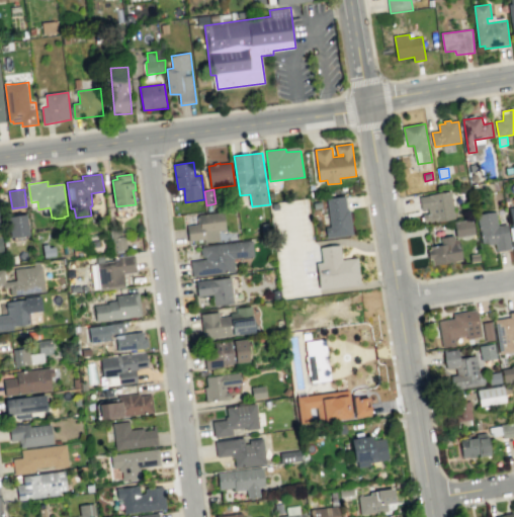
[(421,197),(451,192),(456,219),(425,224),(424,213),(430,212),(429,208),(423,210),(421,197)]
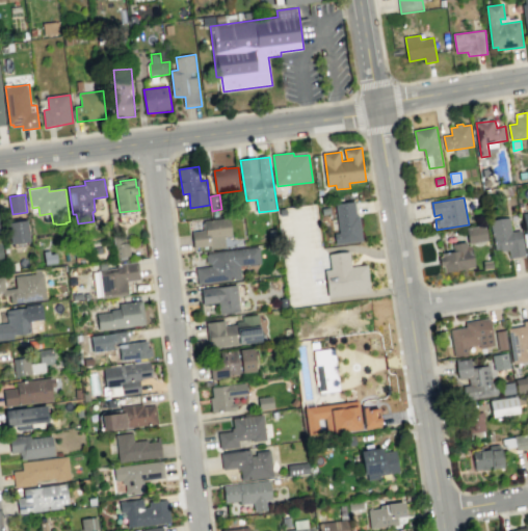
[(338,205),(357,203),(359,216),(361,216),(364,242),(337,245),(336,234),(341,234),(338,205)]
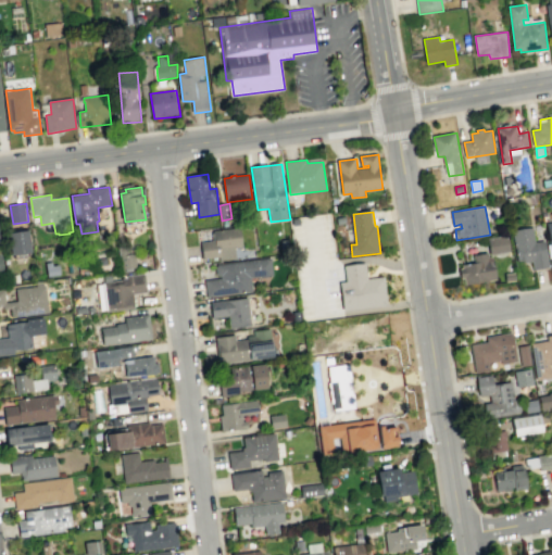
[(215,231),(216,241),(202,242),(204,260),(221,257),(222,261),(238,259),(236,249),(245,248),(241,227),(215,231)]
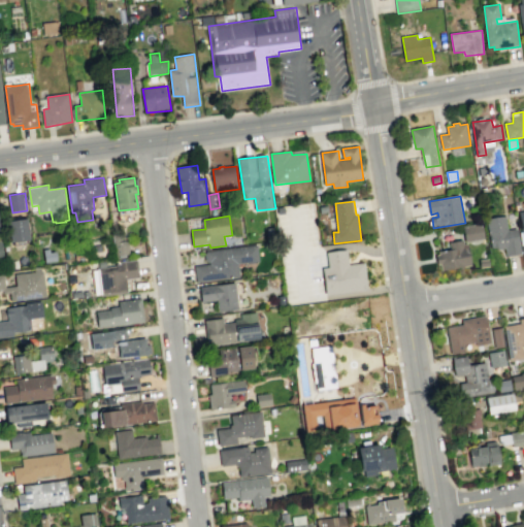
[(488,220),(508,217),(510,230),(518,229),(523,254),(508,257),(506,249),(493,251),(488,220)]
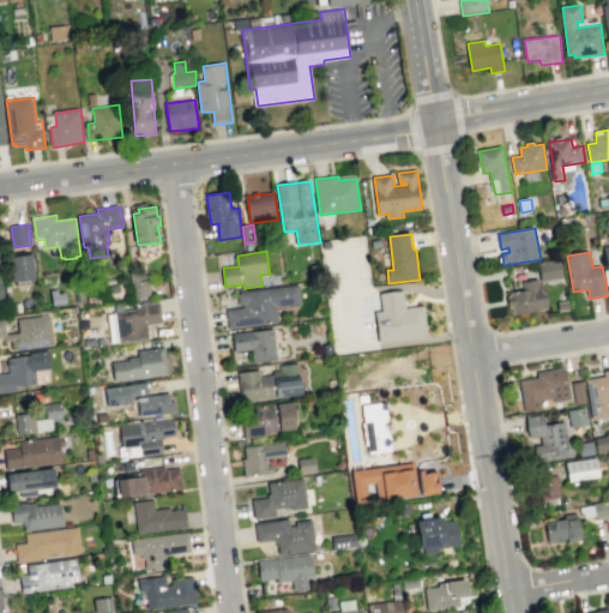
[(11,258),(14,282),(36,278),(32,254),(11,258)]
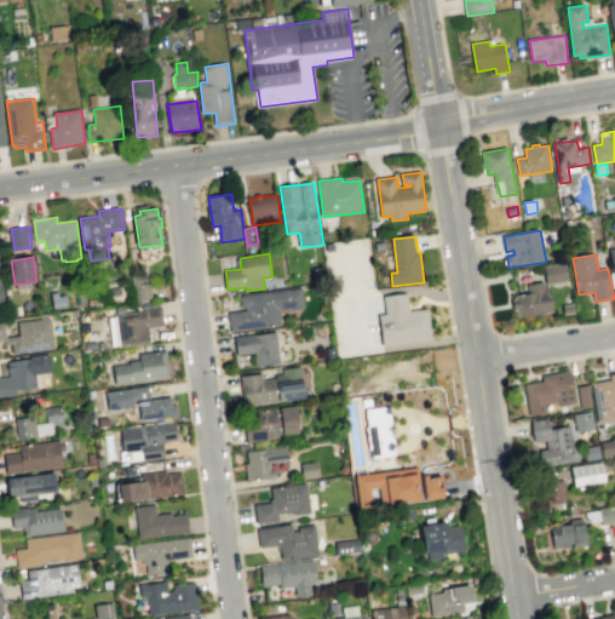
[(545,265),(549,285),(570,281),(568,262),(545,265)]
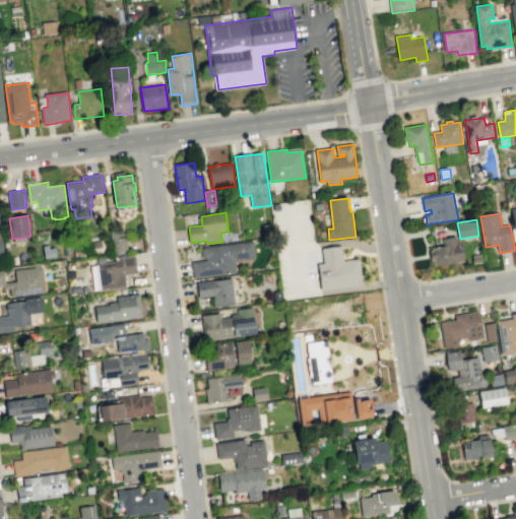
[(112,232),(120,231),(121,238),(128,237),(130,250),(115,252),(112,232)]
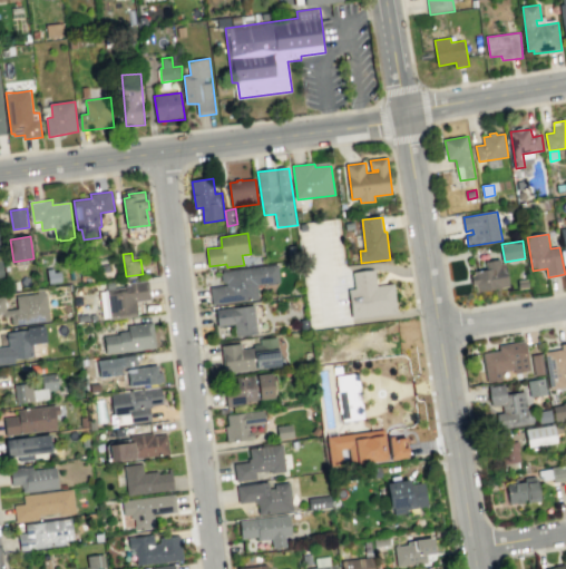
[(487,262),(501,260),(503,264),(507,264),(511,287),(478,292),(478,285),(474,286),(472,275),(476,275),(475,272),(488,270),(487,262)]
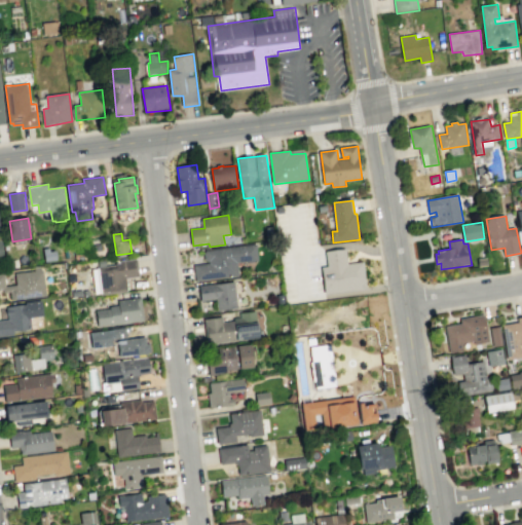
[(211,261),(211,263),(195,265),(197,282),(240,276),(239,263),(259,261),(258,245),(208,251),(206,254),(207,260),(209,262),(211,261)]
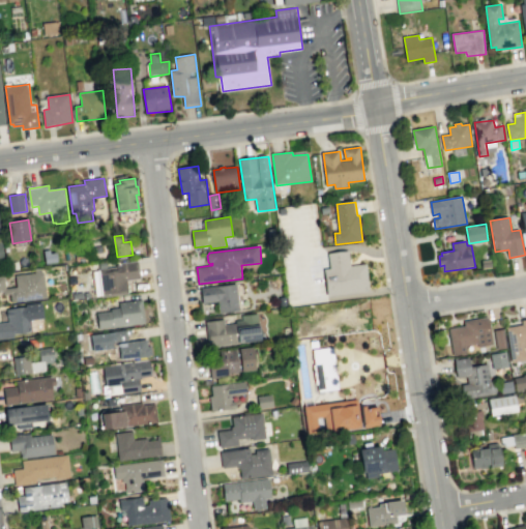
[(372,293),(330,298),(325,269),(331,268),(329,254),(350,252),(352,266),(368,264),(372,293)]
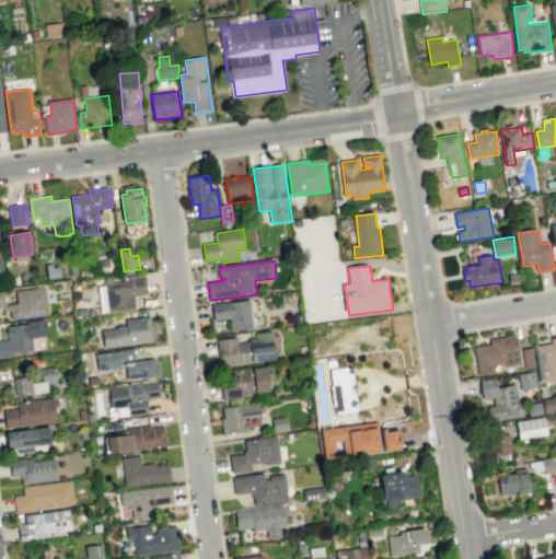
[(510,276),(520,275),(521,283),(511,284),(510,276)]
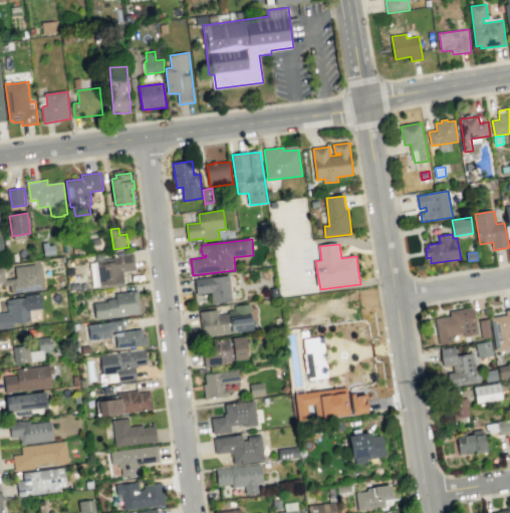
[(96,262),(100,288),(126,284),(124,272),(138,270),(136,253),(118,255),(118,258),(114,258),(96,262)]
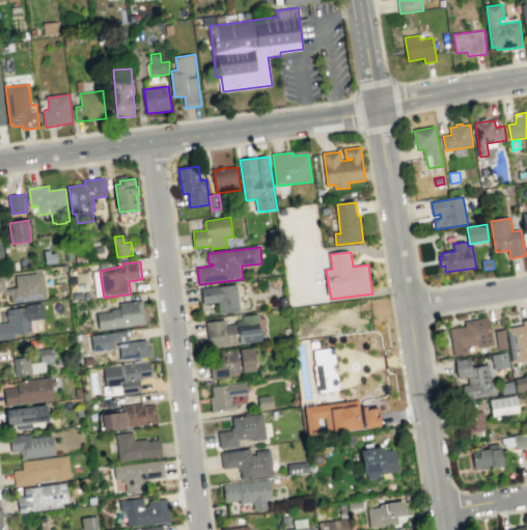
[(0,277),(0,293),(5,293),(5,296),(11,295),(12,303),(49,299),(45,273),(17,276),(18,288),(7,289),(5,277),(0,277)]
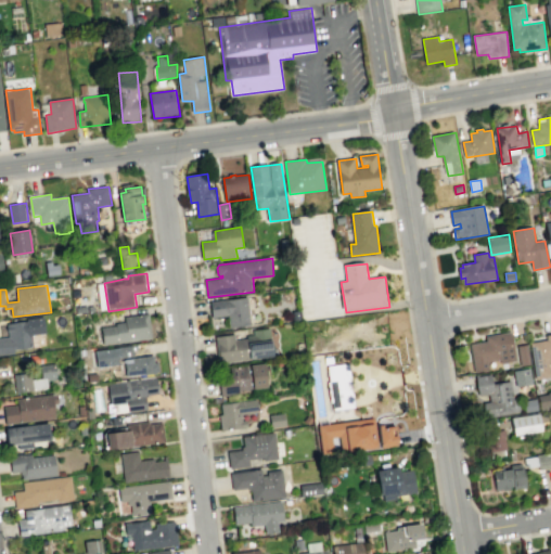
[(212,301),(214,318),(230,316),(231,327),(253,325),(248,297),(212,301)]
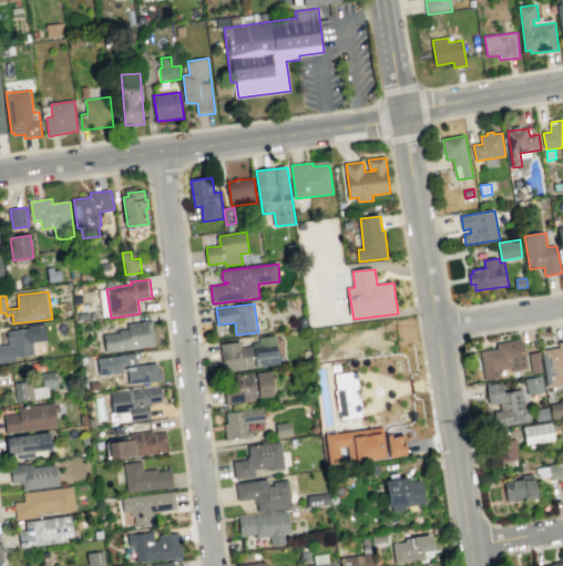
[(105,335),(120,332),(120,330),(130,329),(129,323),(154,320),(157,347),(108,353),(105,335)]
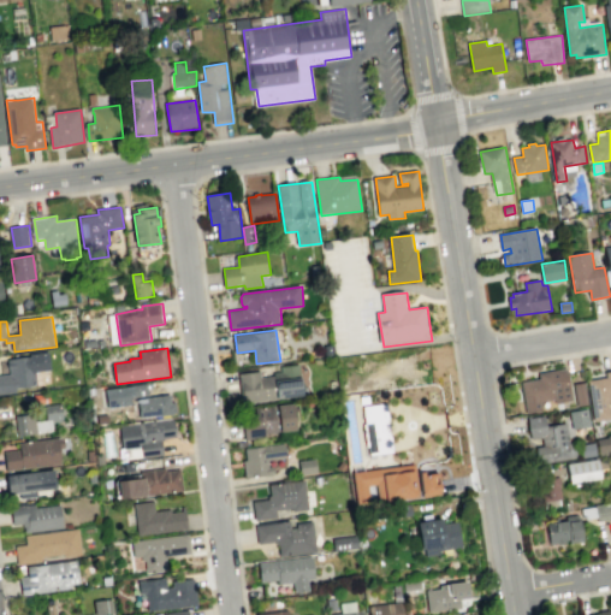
[(10,360),(12,376),(0,376),(0,394),(17,394),(17,389),(39,385),(37,372),(53,371),(51,353),(31,355),(31,356),(10,360)]
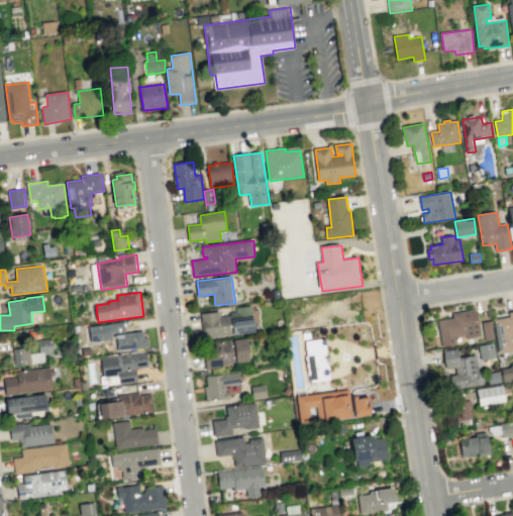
[(237,308),(238,315),(220,317),(220,311),(202,314),(203,322),(204,322),(206,338),(257,332),(252,306),(237,308)]
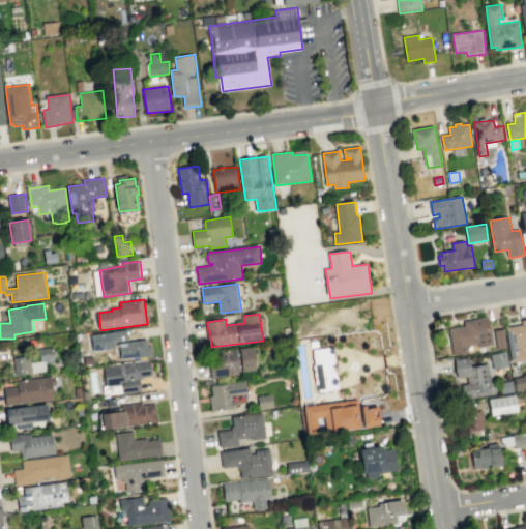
[(450,329),(466,326),(465,321),(490,318),(494,344),(479,347),(479,344),(468,346),(469,354),(455,356),(450,329)]
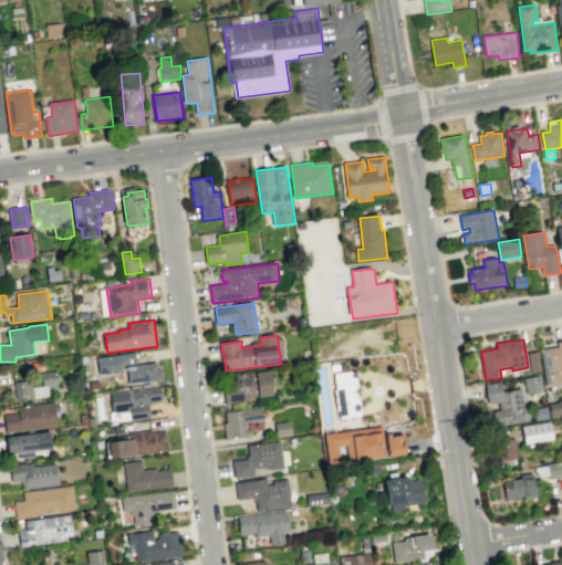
[(542,351),(560,347),(559,343),(561,342),(561,386),(548,388),(542,351)]
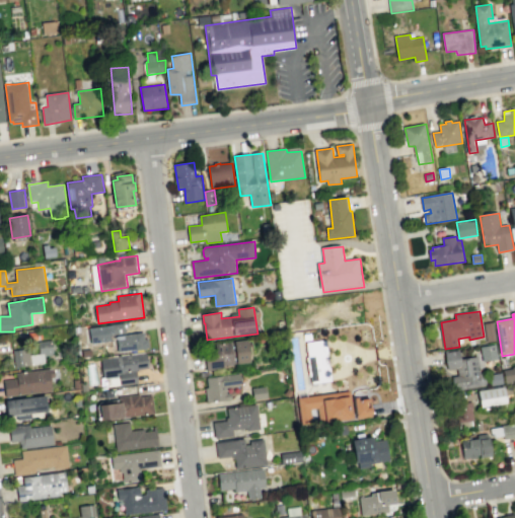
[(111,325),(113,335),(127,334),(126,323),(111,325)]
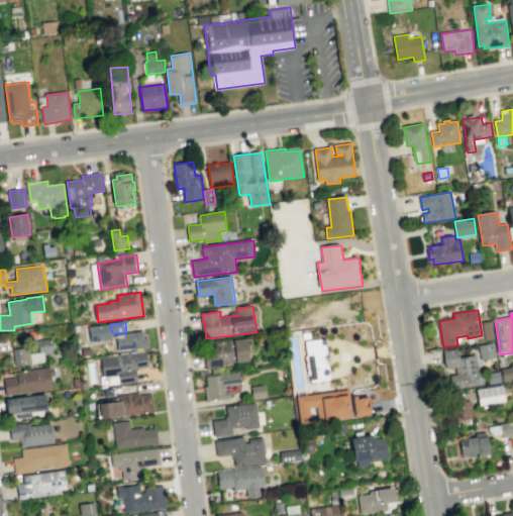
[(83,326),(84,334),(91,333),(90,325),(83,326)]
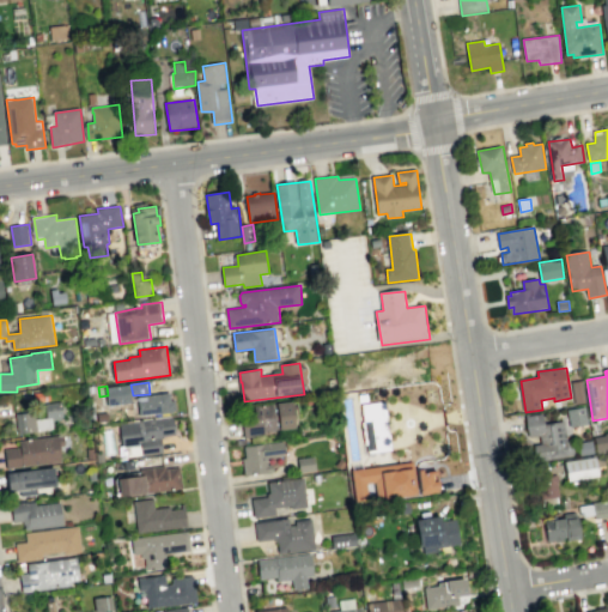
[(18,414),(36,412),(37,419),(48,418),(47,405),(37,406),(36,394),(50,392),(52,404),(64,403),(65,419),(54,420),(55,429),(20,435),(18,414)]
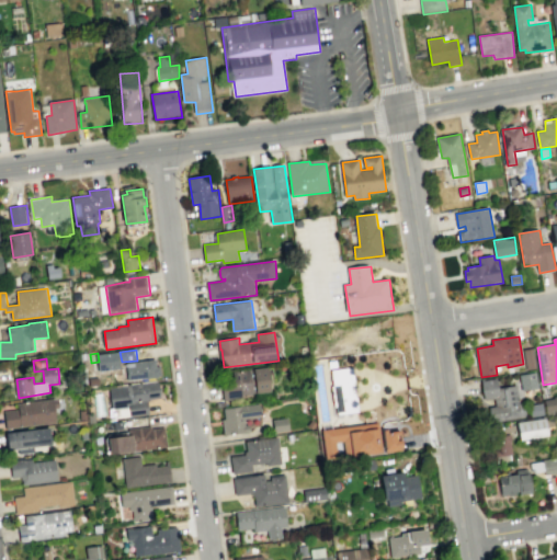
[(127,363),(129,381),(146,379),(148,379),(159,378),(160,377),(163,376),(161,367),(158,367),(157,360),(127,363)]
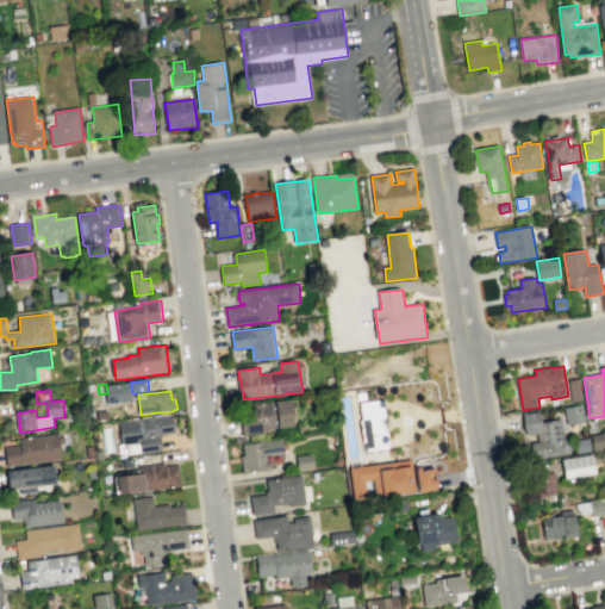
[(255,404),(256,416),(242,418),(245,436),(264,434),(264,430),(295,426),(292,399),(255,404)]
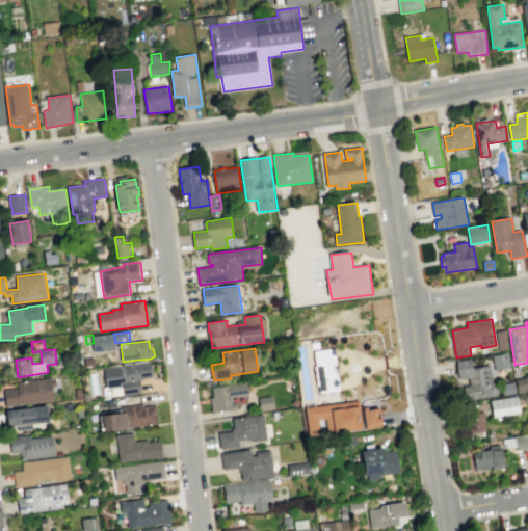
[(315,351),(336,348),(342,391),(321,394),(320,386),(318,386),(315,367),(317,366),(315,351)]
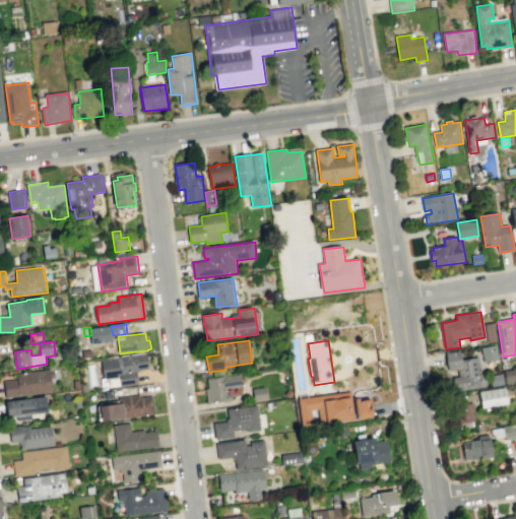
[(84,350),(85,359),(92,358),(92,349),(84,350)]
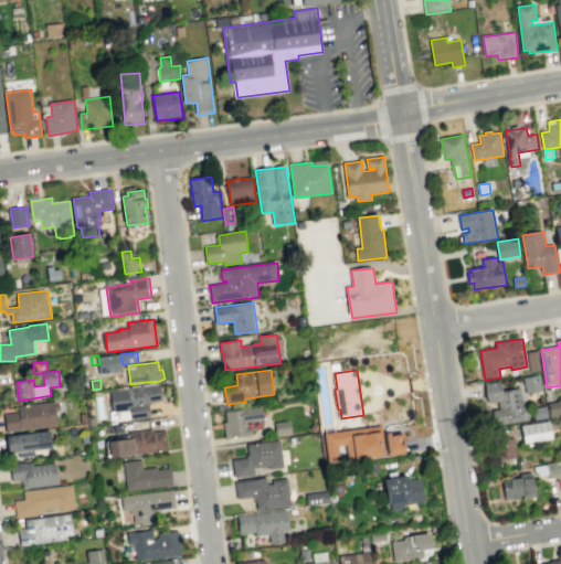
[(486,383),(501,381),(504,392),(521,389),(525,407),(529,406),(531,410),(532,421),(496,426),(494,411),(500,410),(499,402),(489,403),(486,383)]
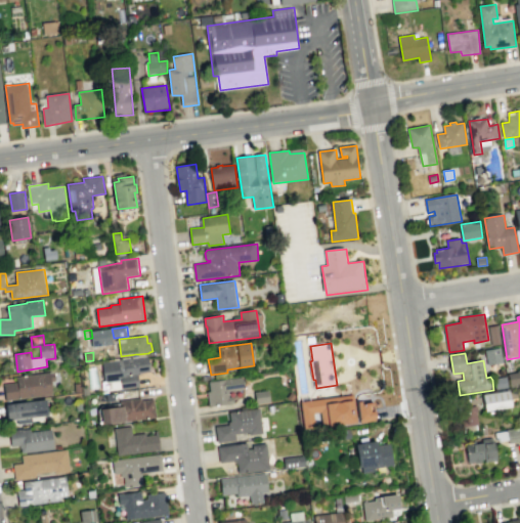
[(103,362),(106,383),(107,383),(109,391),(141,387),(139,376),(139,374),(152,372),(148,357),(103,362)]
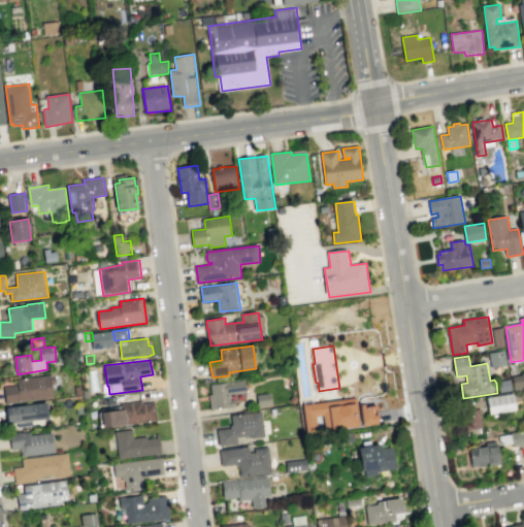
[(523,374),(513,376),(516,390),(523,389),(523,374)]
